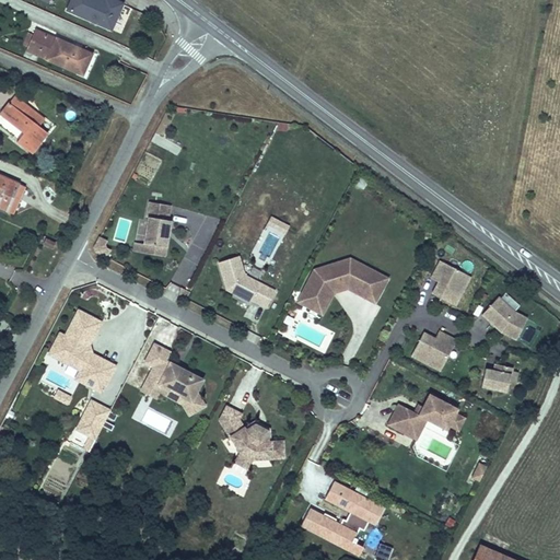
[(123,3),(113,0),(109,0),(109,2),(104,0),(103,0),(72,0),(68,10),(111,30),(123,3)]
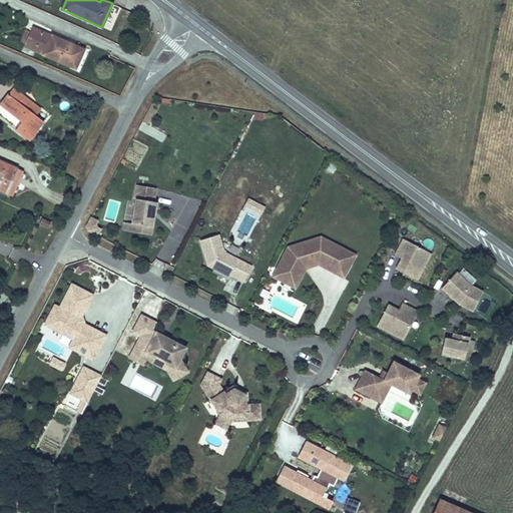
[(69,46),(70,43),(32,27),(30,31),(26,30),(21,41),(25,43),(24,46),(75,68),(83,52),(69,46)]
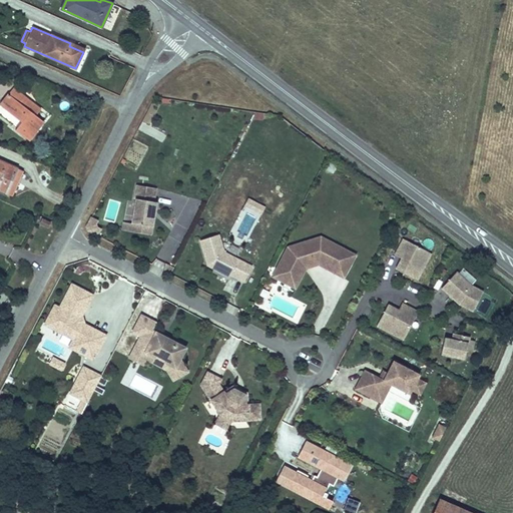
[(84,49),(70,43),(69,46),(83,52),(84,49)]
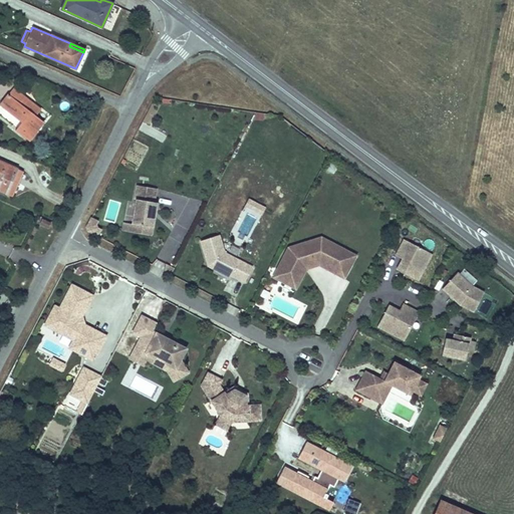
[(36,116),(23,105),(28,99),(13,88),(0,104),(21,122),(15,131),(29,141),(43,122),(36,116)]
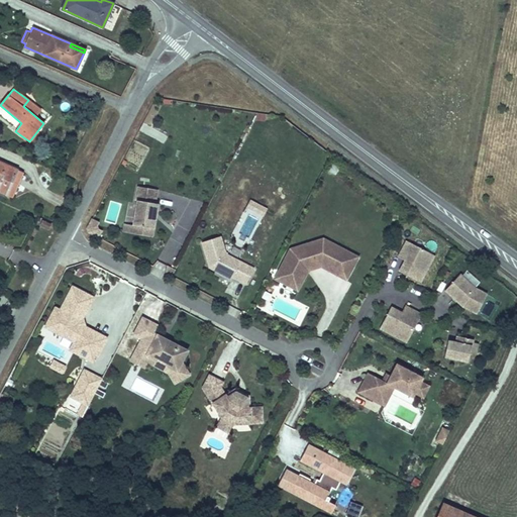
[(41,110),(28,100),(23,106),(36,117),(41,110)]
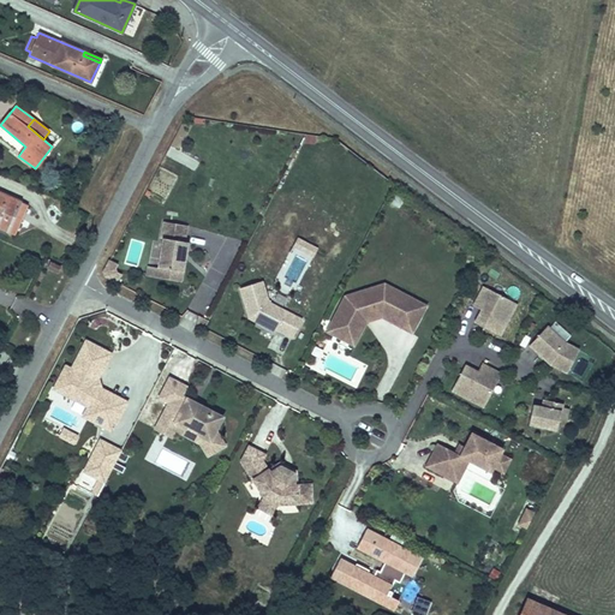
[(17,210),(21,202),(0,192),(0,228),(7,233),(16,214),(12,213),(15,209),(17,210)]
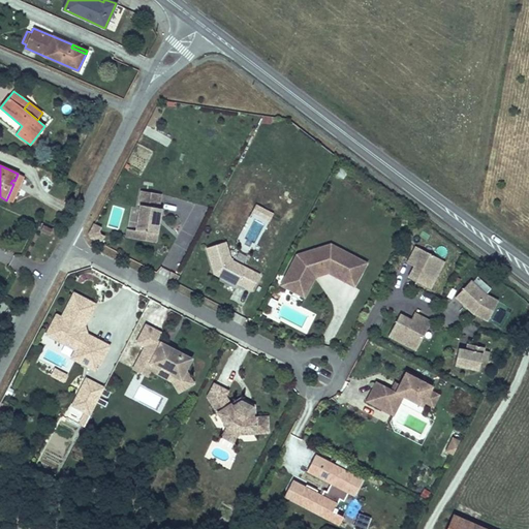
[(11,203),(23,176),(18,174),(14,181),(12,180),(10,183),(13,184),(6,200),(11,203)]
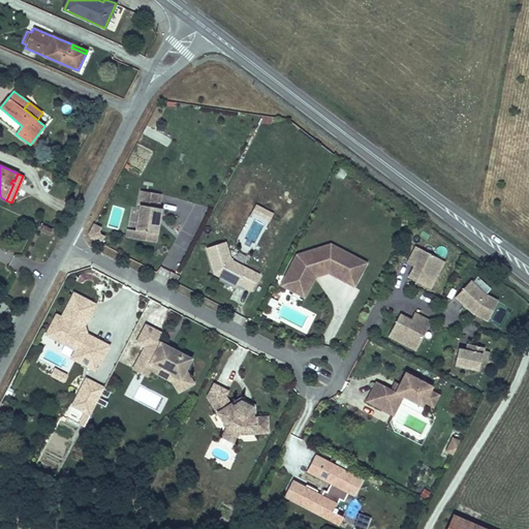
[(162,191),(139,188),(133,236),(156,239),(162,191)]
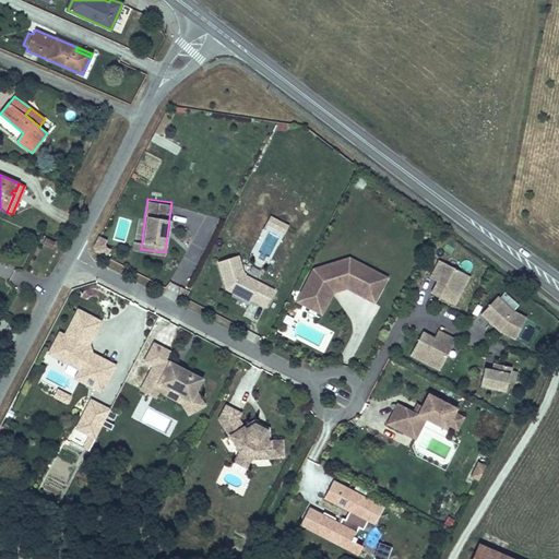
[(266,225),(285,234),(289,224),(270,215),(266,225)]
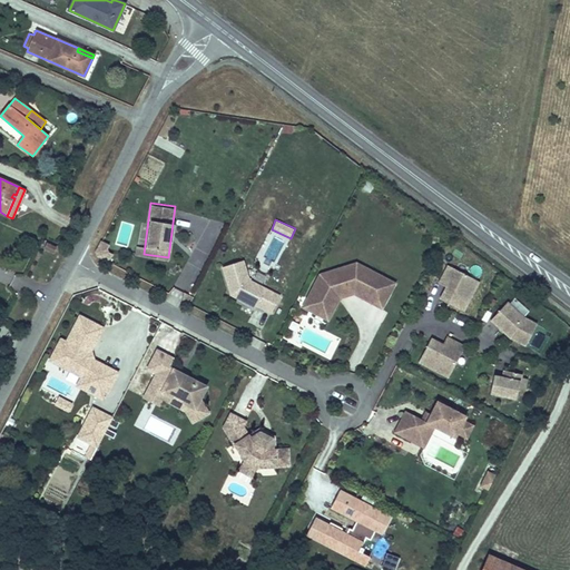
[(99,242),(96,256),(108,259),(111,244),(99,242)]
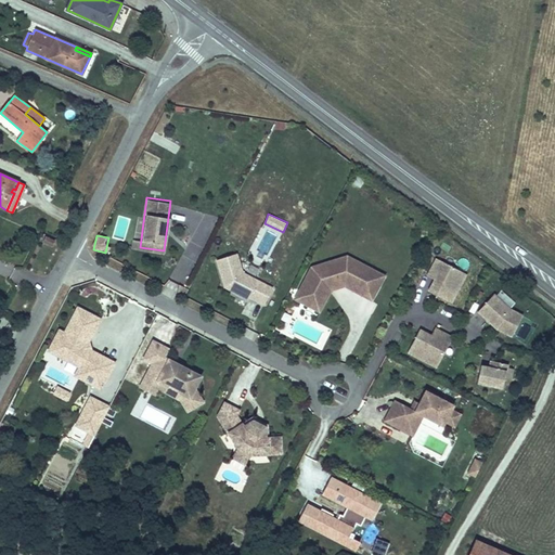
[(52,246),(55,241),(46,236),(43,242),(52,246)]
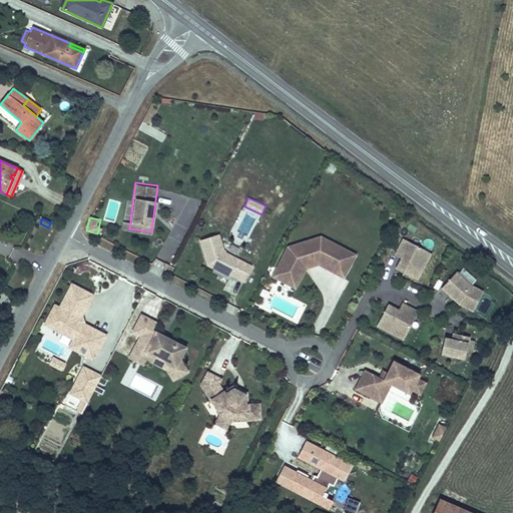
[(218,233),(201,238),(208,263),(231,275),(232,273),(244,279),(251,266),(223,251),(218,233)]
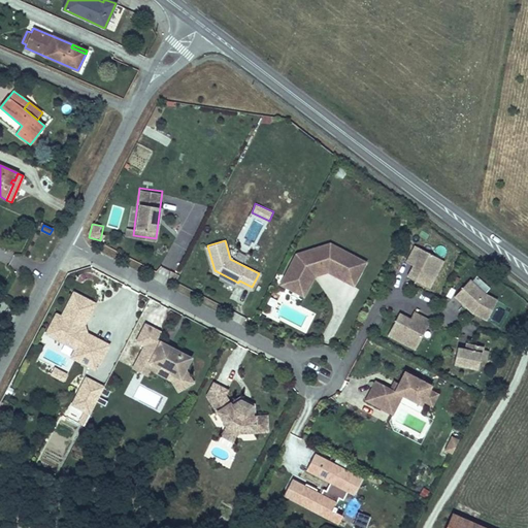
[(365,263),(330,243),(296,255),(285,276),(304,287),(311,273),(328,268),(343,275),(355,282),(365,263)]
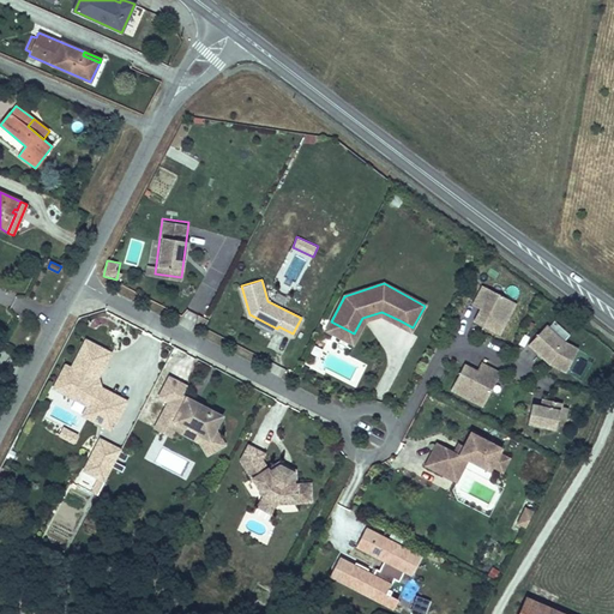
[(471,305),(479,308),(473,323),(501,336),(517,301),(480,286),(471,305)]
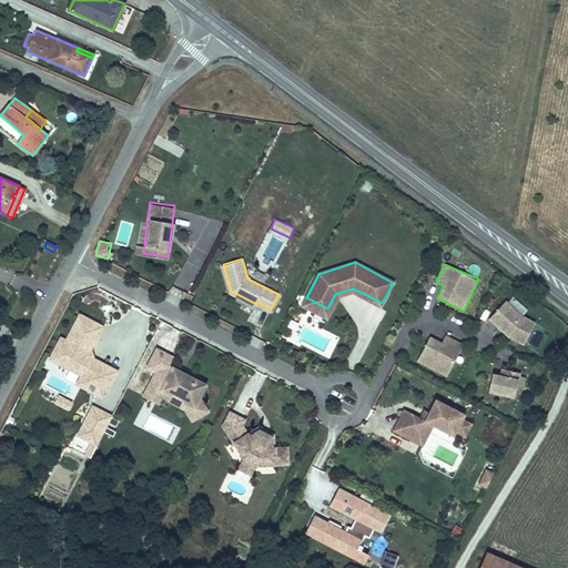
[(515,297),(510,302),(521,313),(526,308),(515,297)]
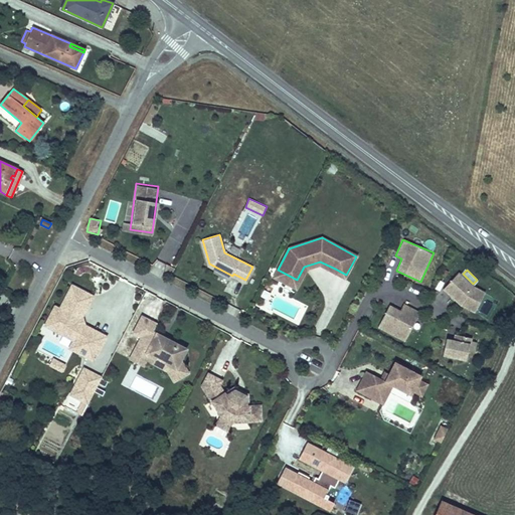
[(476,312),(487,290),(454,274),(443,295),(476,312)]
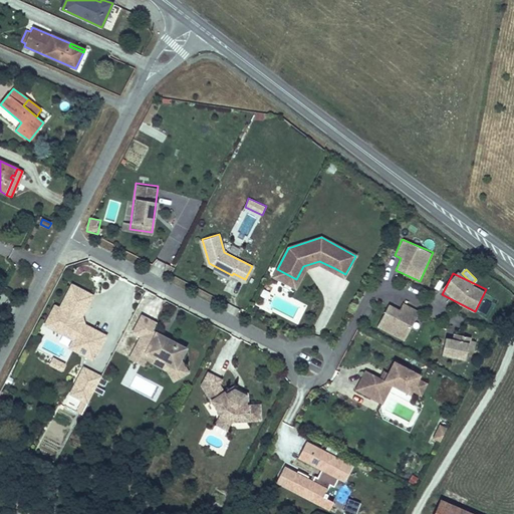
[(53,303),(42,325),(71,338),(67,348),(95,360),(107,333),(81,321),(94,293),(69,282),(58,305),(53,303)]
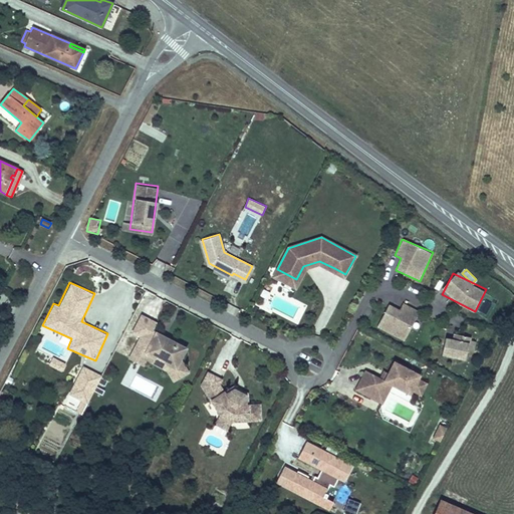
[(484,307),(492,309),(494,300),(486,298),(484,307)]
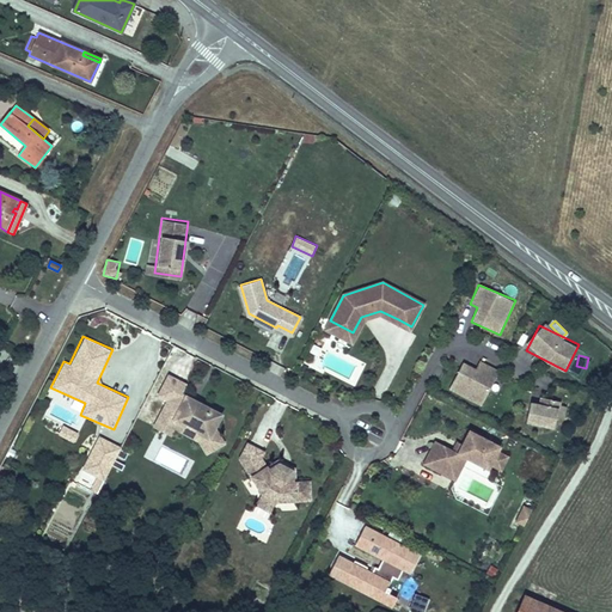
[(479,360),(476,367),(463,361),(447,390),(481,407),(500,369),(479,360)]
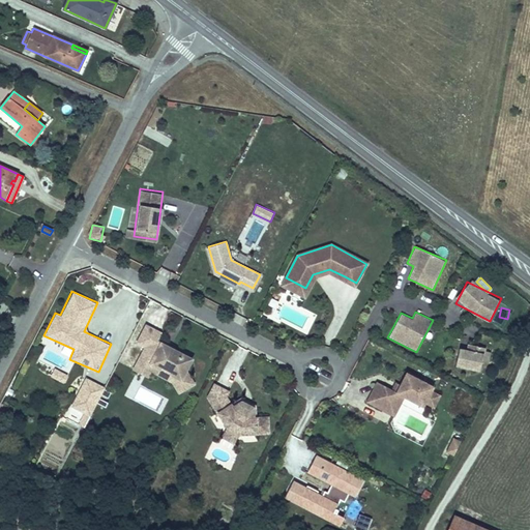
[(143,346),(133,370),(149,377),(150,375),(190,391),(197,377),(187,374),(195,356),(158,341),(163,330),(145,323),(136,343),(143,346)]
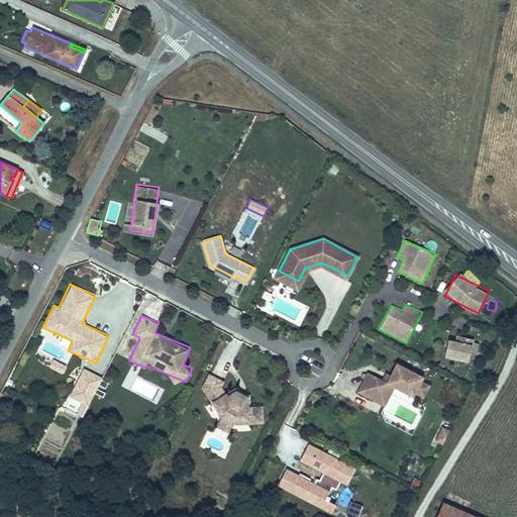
[(422,341),(430,345),(439,330),(431,326),(422,341)]
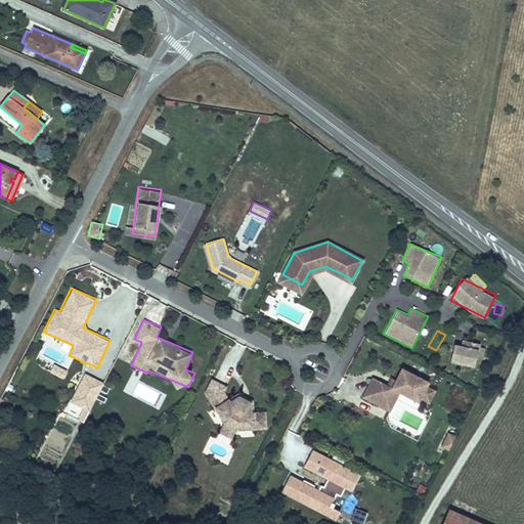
[(474,367),(479,345),(454,339),(449,361),(474,367)]
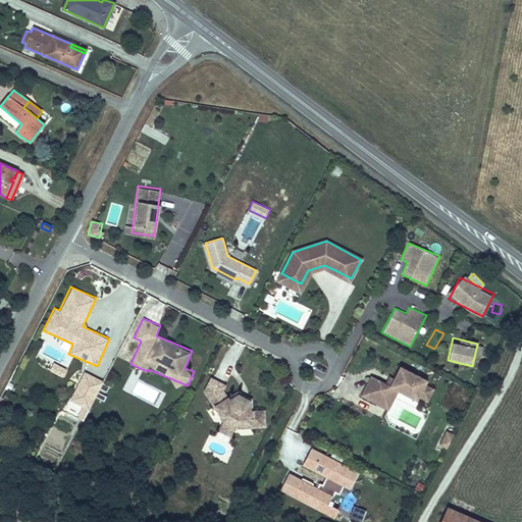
[(51,372),(64,375),(66,367),(53,364),(51,372)]
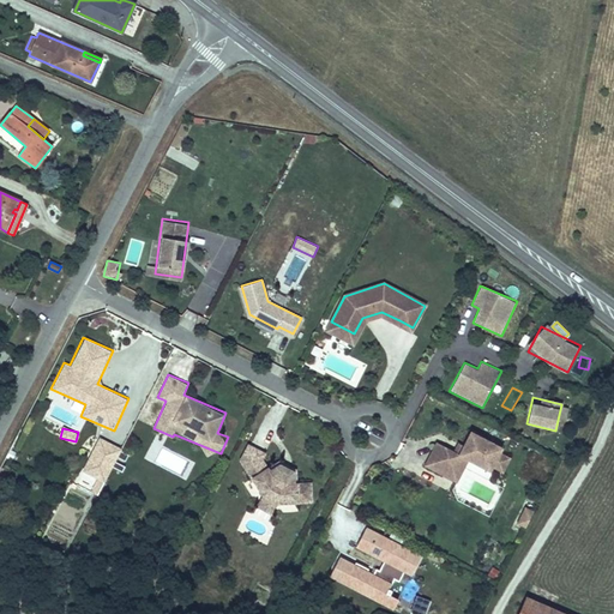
[(503,449),(470,432),(459,455),(437,443),(425,465),(443,475),(449,464),(462,473),(468,461),(489,471),(503,449)]
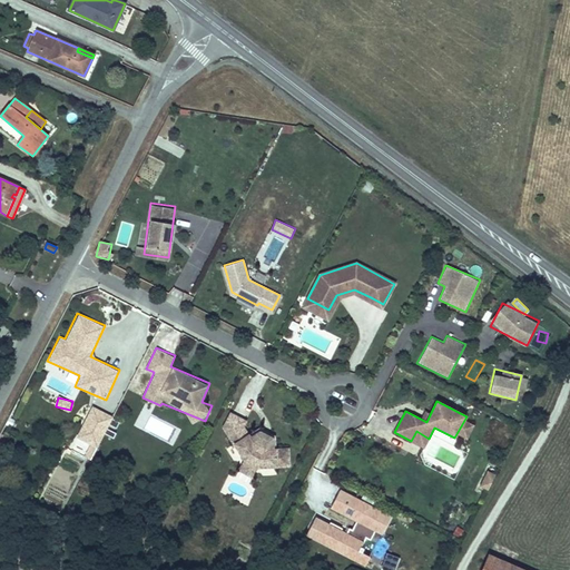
[(69,448),(90,459),(112,416),(91,405),(69,448)]
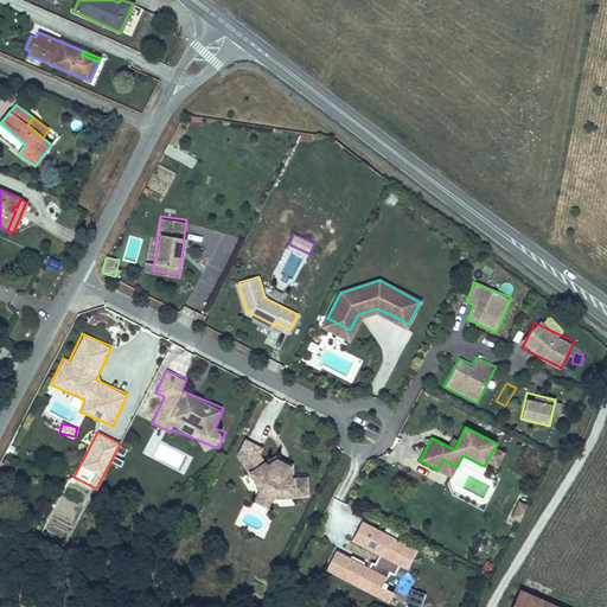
[(249,503),(310,499),(308,475),(292,477),(291,459),(263,460),(262,441),(246,442),(249,503)]
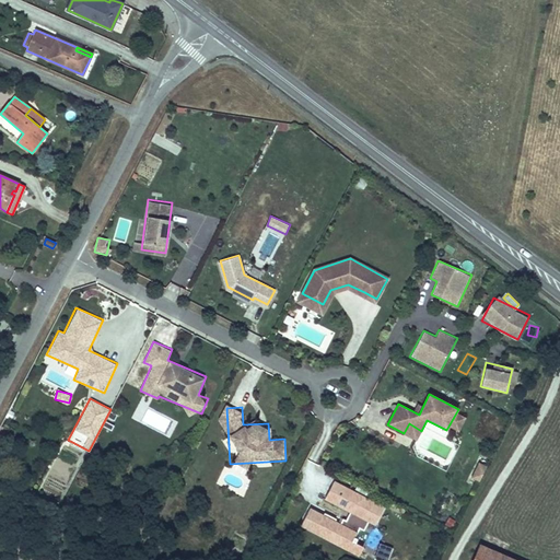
[(471,479),(480,482),(486,465),(477,462),(471,479)]
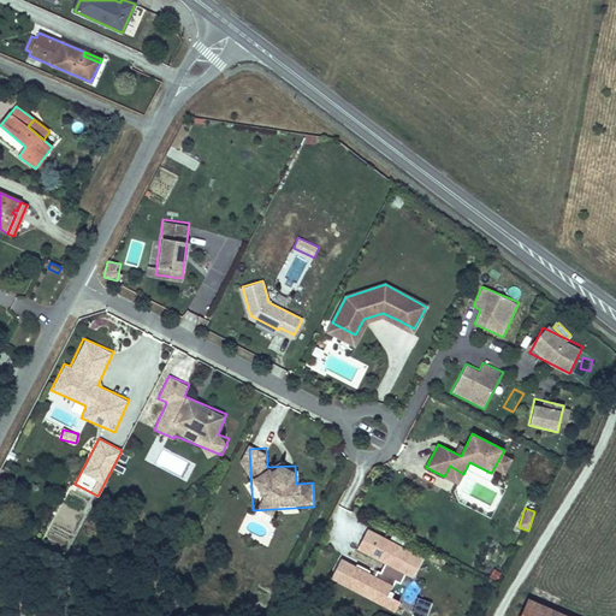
[(329,581),(396,609),(400,599),(390,596),(401,572),(413,576),(424,554),(366,529),(356,550),(384,562),(379,575),(339,557),(329,581)]
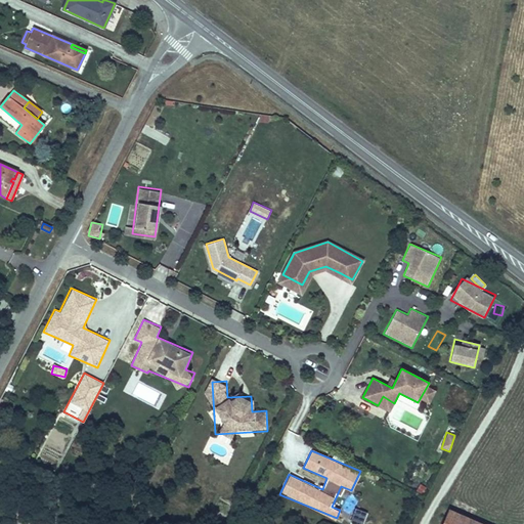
[(353,522),(361,512),(355,510),(351,521),(353,522)]
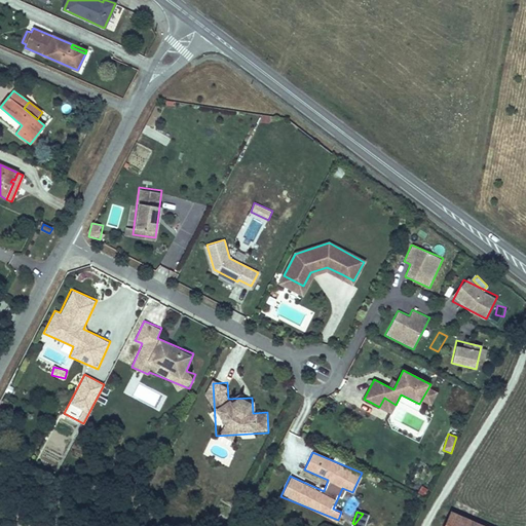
[(482,525),(451,512),(444,525),(482,525)]
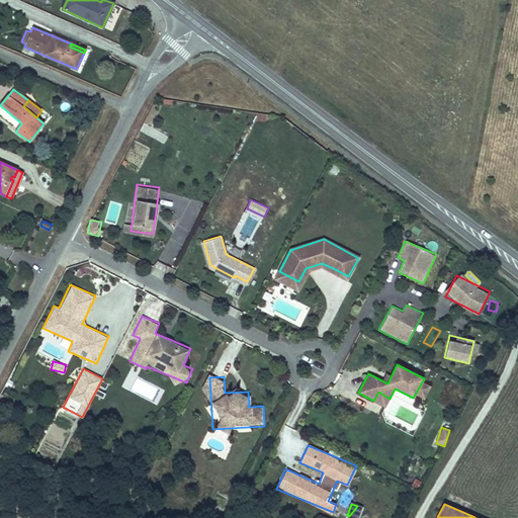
[(354,517),(356,517),(360,507),(357,506),(349,516),(354,517)]
